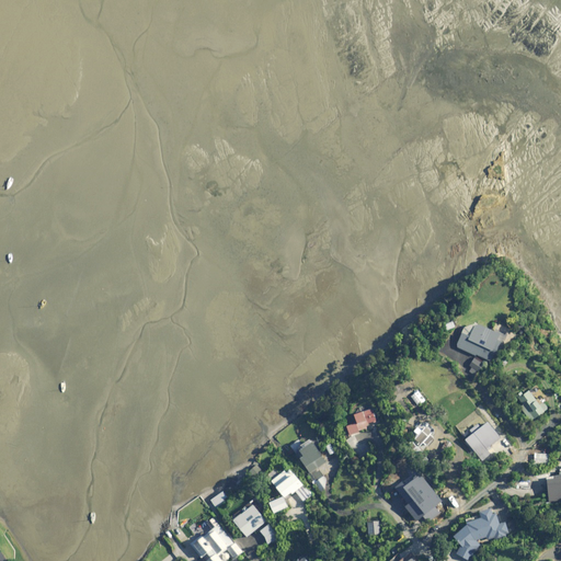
[(504,336),(478,323),(471,336),(464,333),(458,346),(476,355),(477,354),(492,362),(501,343),(504,336)]
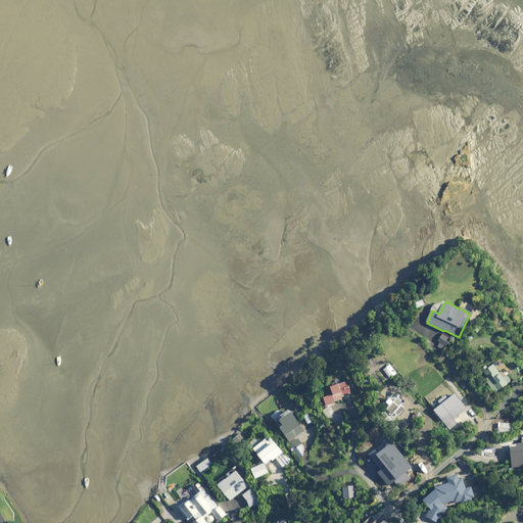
[(438,339),(441,341),(437,346),(443,350),(447,344),(450,339),(442,333),(438,339)]
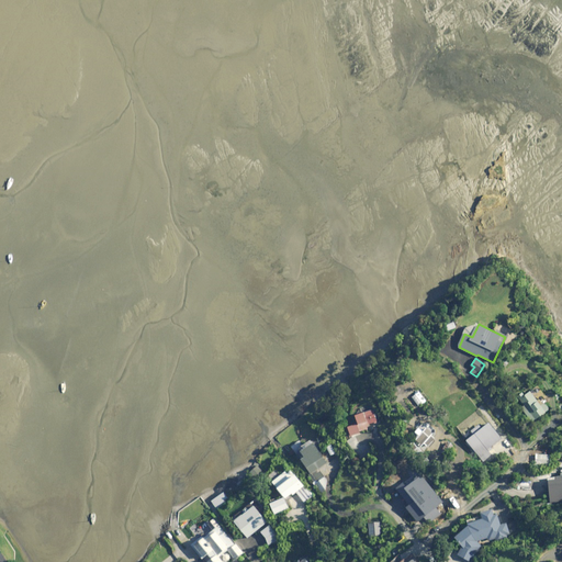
[(539,395),(534,388),(520,398),(525,404),(521,407),(531,419),(534,418),(536,420),(550,408),(544,402),(541,404),(536,397),(539,395)]
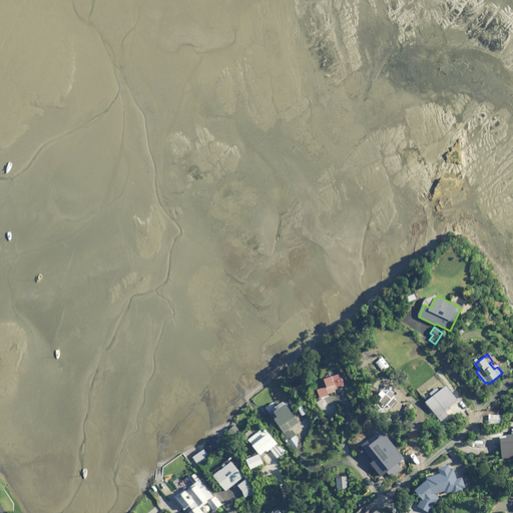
[(344,385),(341,374),(325,380),(328,387),(318,390),(320,397),(335,392),(336,393),(342,391),(341,387),(344,385)]
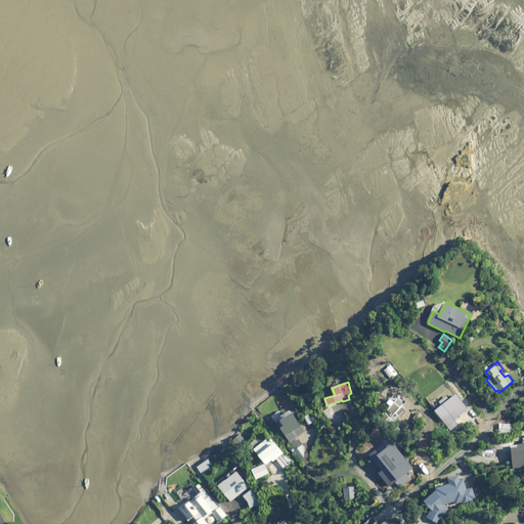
[(459,424),(456,422),(461,419),(459,417),(468,409),(456,395),(449,400),(446,396),(440,401),(443,405),(436,411),(450,430),(459,424)]
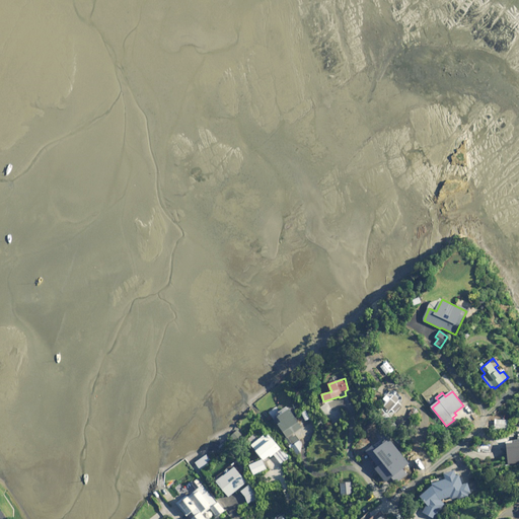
[(401,402),(394,393),(382,404),(390,413),(401,402)]
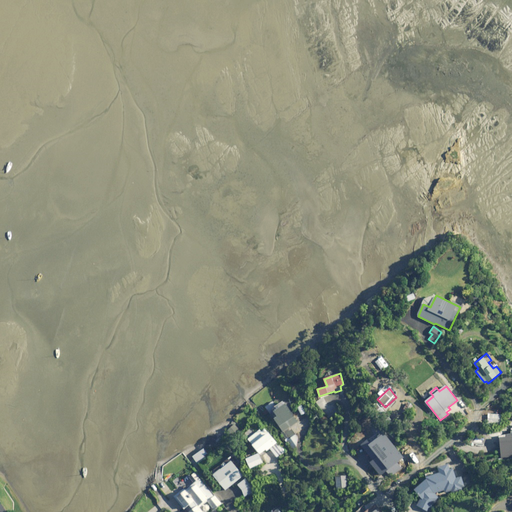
[(328,407),(321,398),(316,402),(329,418),(338,411),(332,403),(328,407)]
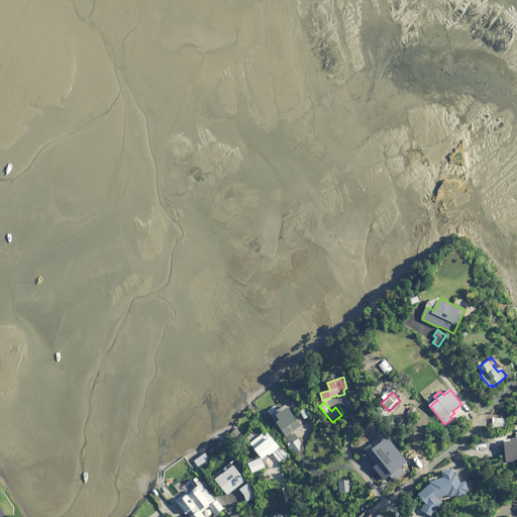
[(296,452),(300,450),(301,443),(298,437),(293,430),(300,425),(289,408),(277,415),(281,421),(278,422),(285,434),(284,434),(283,436),(289,446),(291,445),(296,452)]
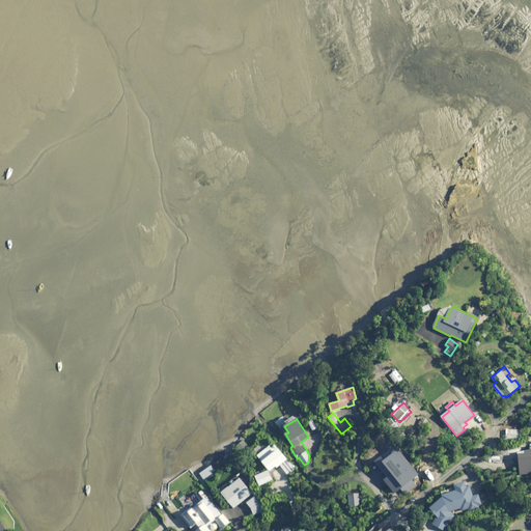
[(521,429),(507,429),(507,438),(520,439),(521,429)]
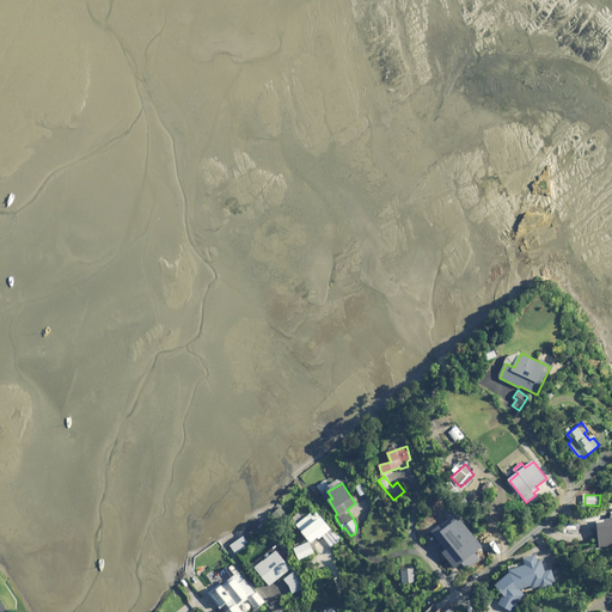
[(292,516),(280,503),(269,513),(281,526),(292,516)]
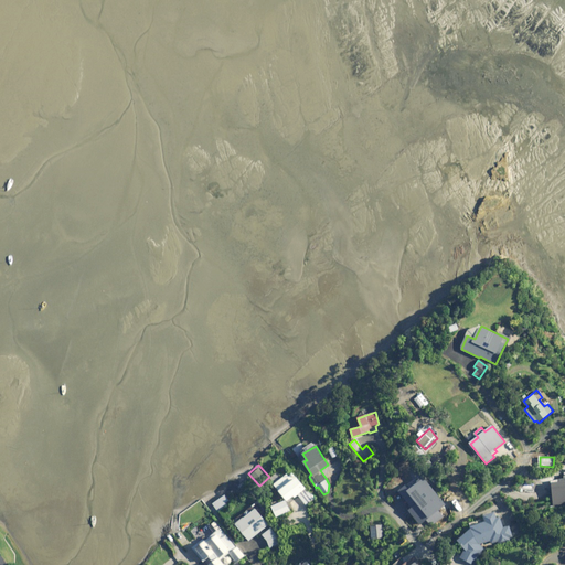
[(306,489),(291,470),(275,484),(288,501),(295,496),(296,497),(306,489)]
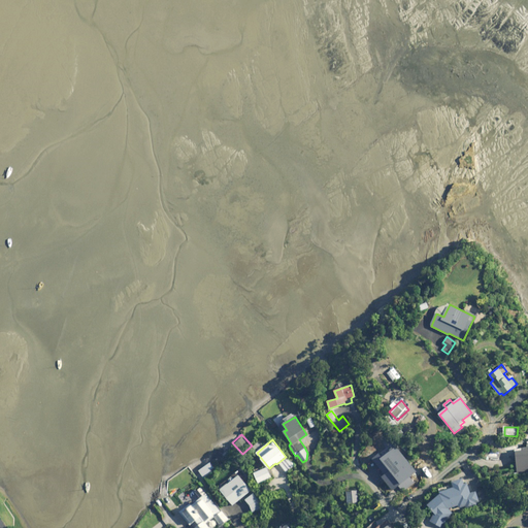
[(404,459),(392,442),(378,454),(394,473),(403,466),(400,463),(404,459)]
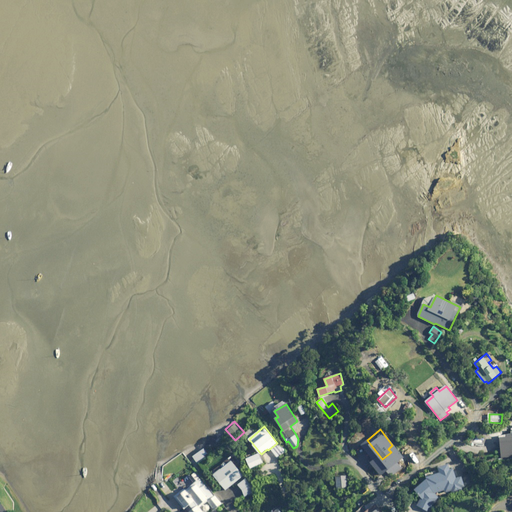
[(511,434),(500,435),(502,457),(511,456),(511,434)]
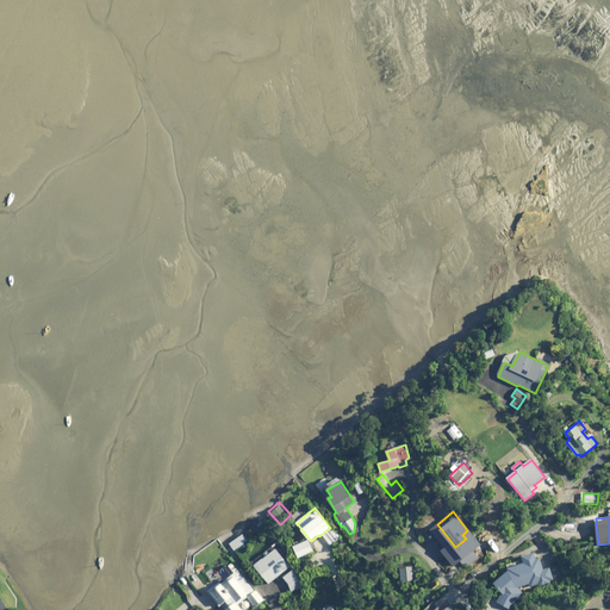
[(338,539),(332,530),(324,536),(330,545),(338,539)]
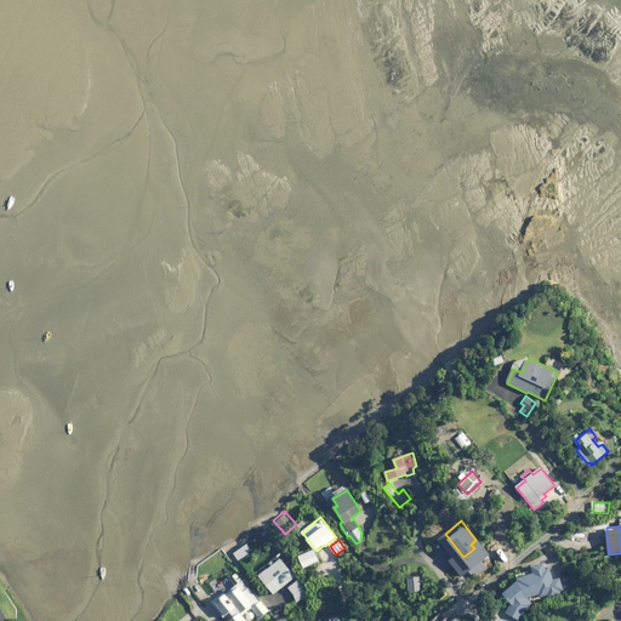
[(254,548),(250,542),(234,553),(240,563),(251,556),(249,552),(254,548)]
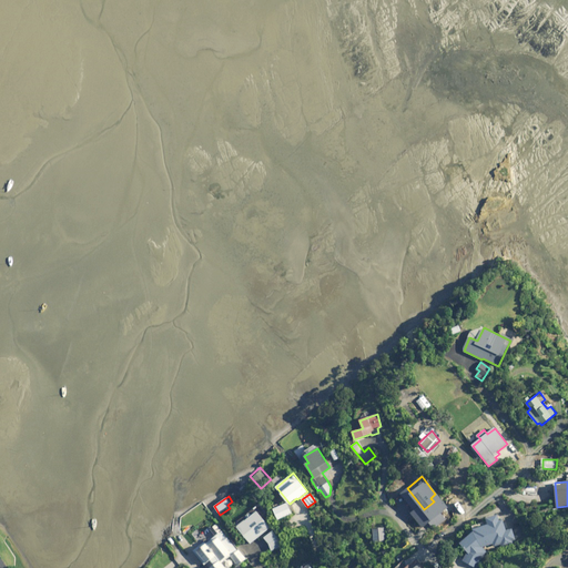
[(292,513),(286,503),(273,509),(279,519),(292,513)]
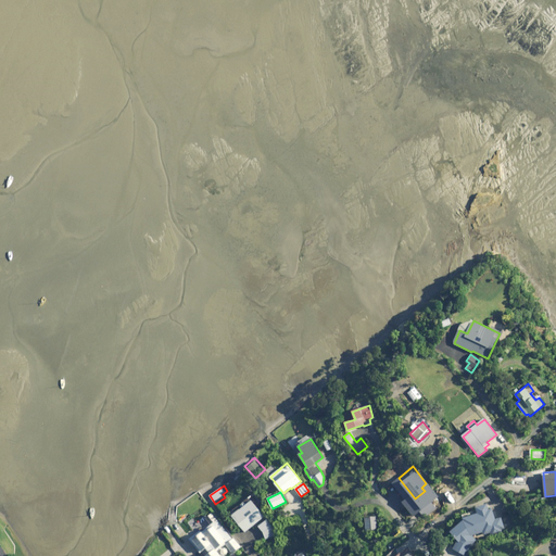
[(413,506),(403,494),(396,500),(406,512),(413,506)]
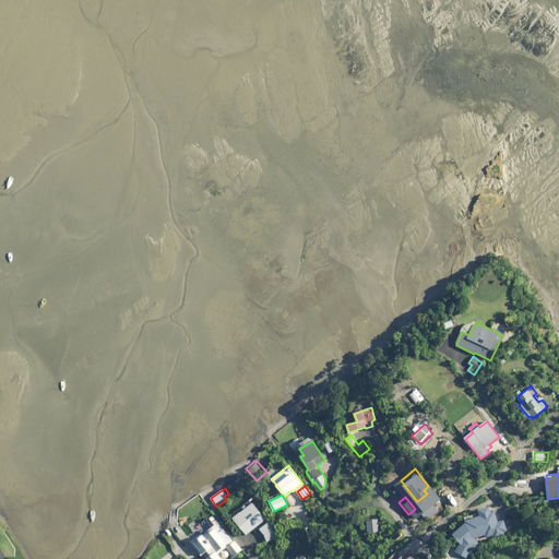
[(265,519),(252,503),(234,519),(247,535),(265,519)]
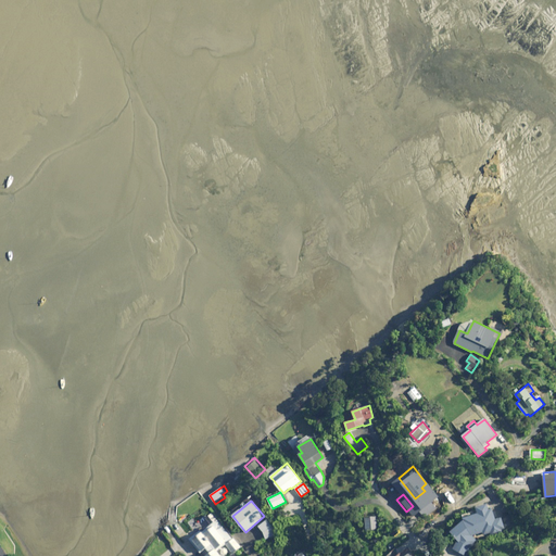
[(476,508),(478,513),(464,518),(450,531),(458,541),(453,547),(465,555),(466,555),(478,540),(474,536),(484,532),(485,534),(491,532),(493,535),(504,531),(502,527),(505,526),(501,516),(496,518),(492,507),(489,508),(488,503),(476,508)]
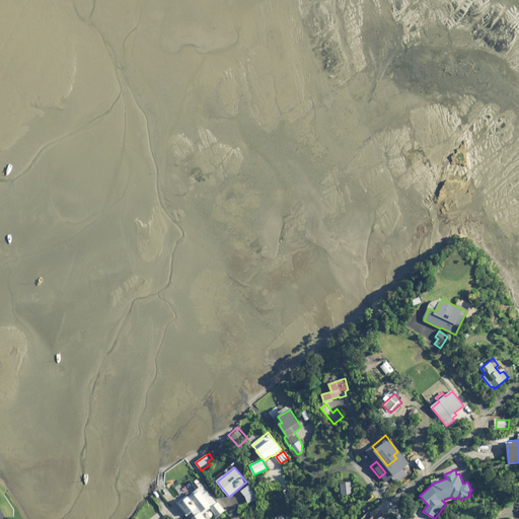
[(353,494),(353,483),(342,483),(342,494),(353,494)]
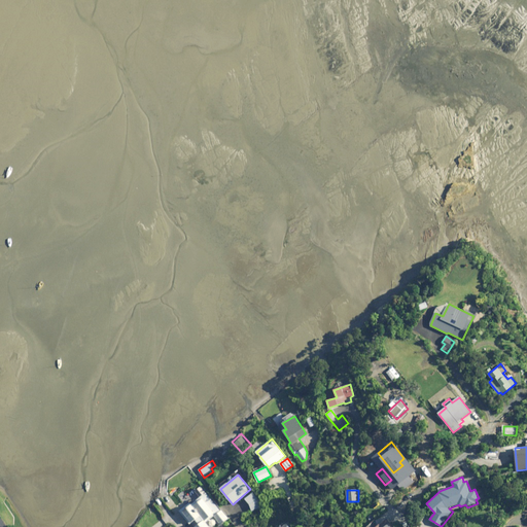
[(261,506),(254,492),(245,497),(253,512),(261,506)]
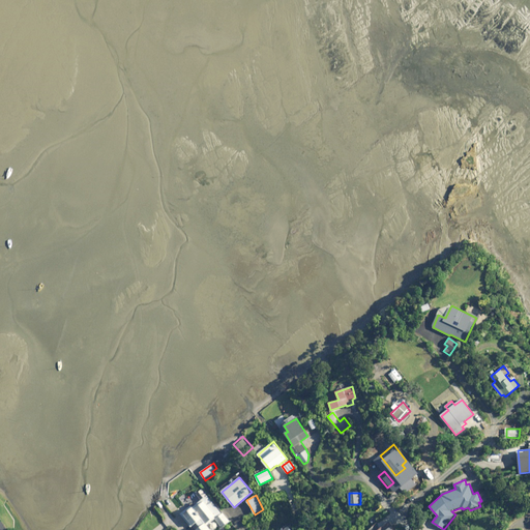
[(192,504),(180,513),(194,529),(193,529),(212,529),(208,525),(214,520),(222,528),(229,522),(207,496),(194,506),(192,504)]
